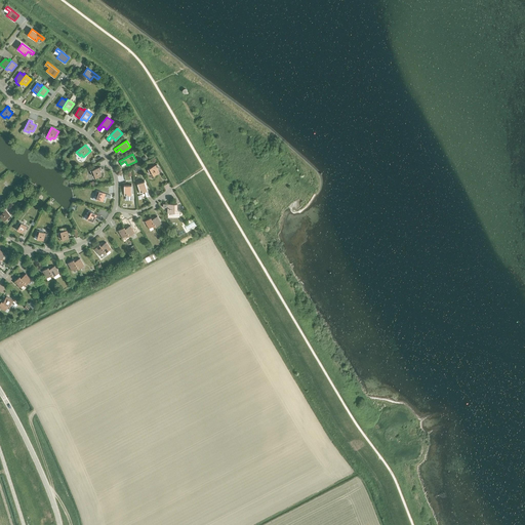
[(152,173),(154,175),(159,172),(157,167),(158,166),(157,164),(148,169),(150,174),(152,173)]
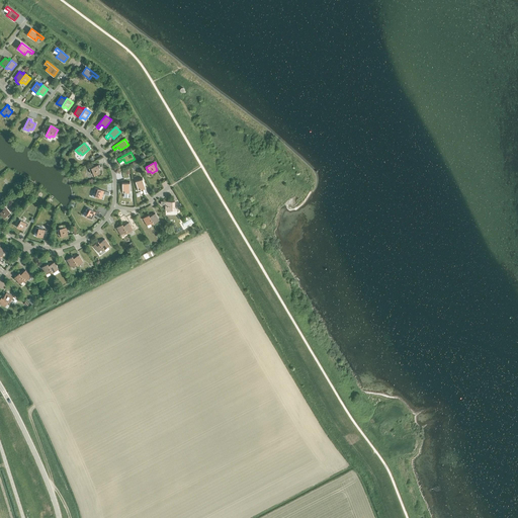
[(94,175),(100,173),(98,168),(100,167),(99,165),(89,169),(91,173),(93,172),(94,175)]
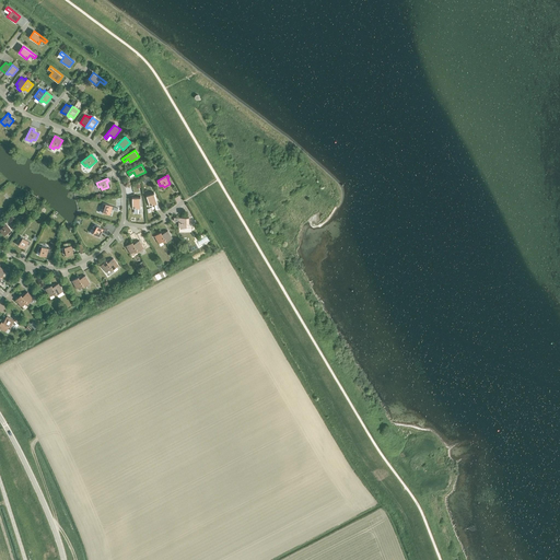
[(155,209),(159,209),(154,194),(147,196),(150,206),(154,205),(155,209)]
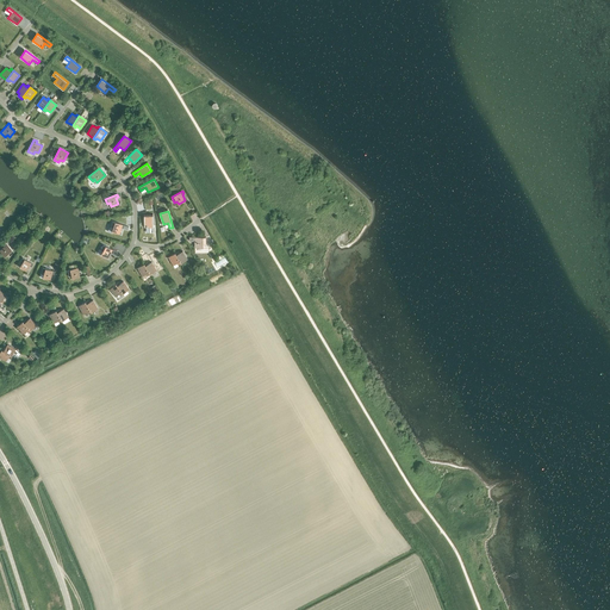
[(111,226),(109,231),(112,232),(112,231),(119,234),(122,228),(126,229),(128,230),(129,226),(126,225),(112,222),(111,226)]
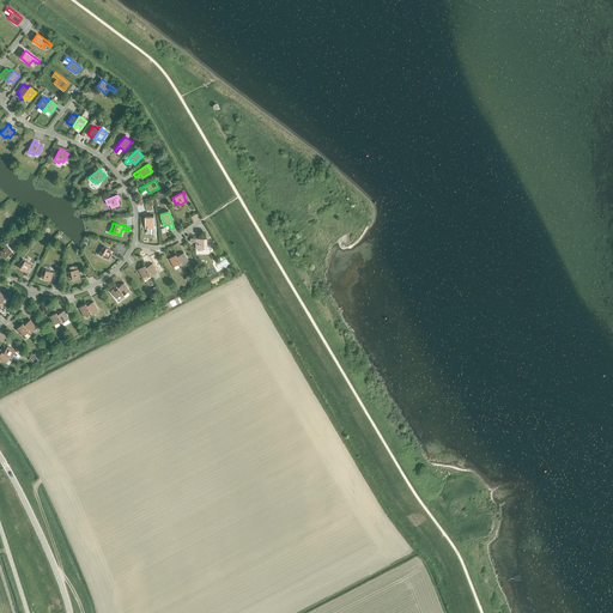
[(210,244),(207,246),(207,238),(190,238),(190,242),(195,242),(196,249),(211,249),(210,244)]
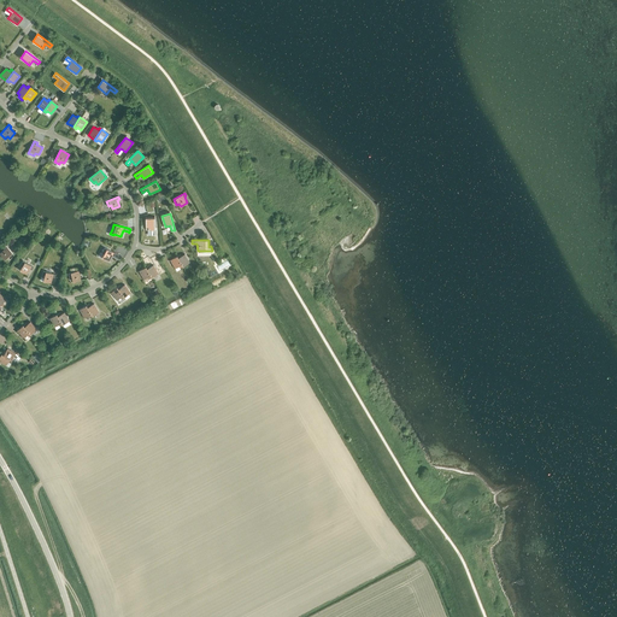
[(7,257),(10,259),(15,254),(6,245),(4,247),(5,250),(0,253),(5,259),(7,257)]
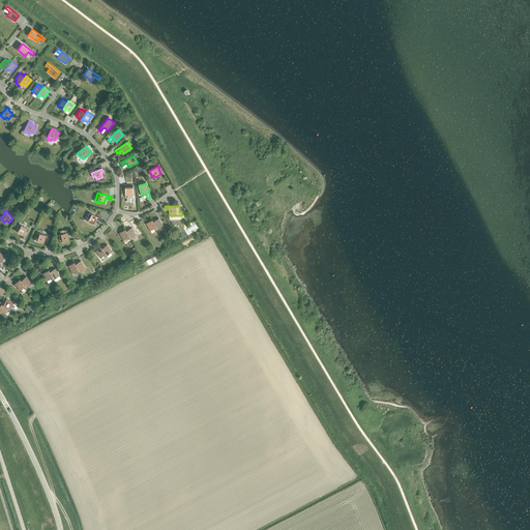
[(96,219),(100,222),(102,219),(99,217),(90,212),(87,217),(89,218),(88,221),(94,225),(96,219)]
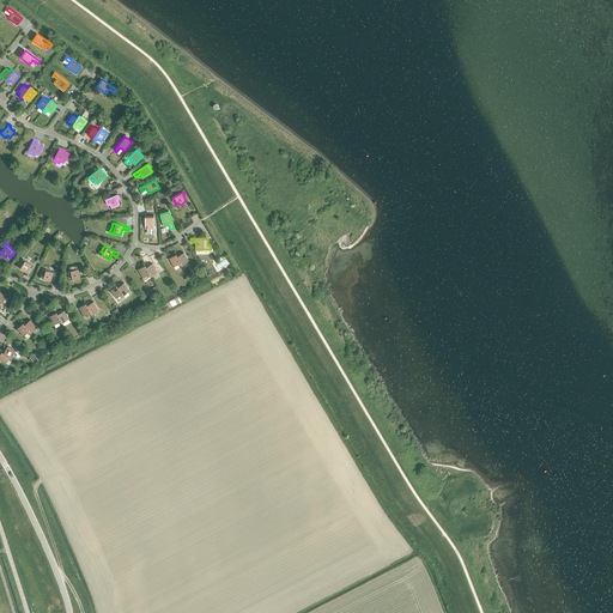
[(176,254),(182,265),(188,261),(183,253),(180,255),(178,253),(176,254)]
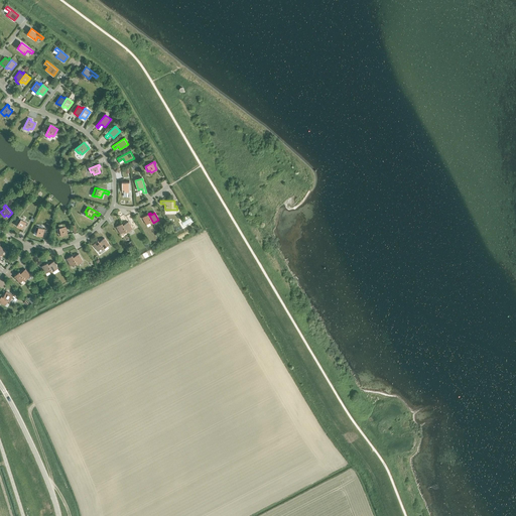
[(150,224),(153,223),(148,214),(142,218),(146,225),(150,223),(150,224)]
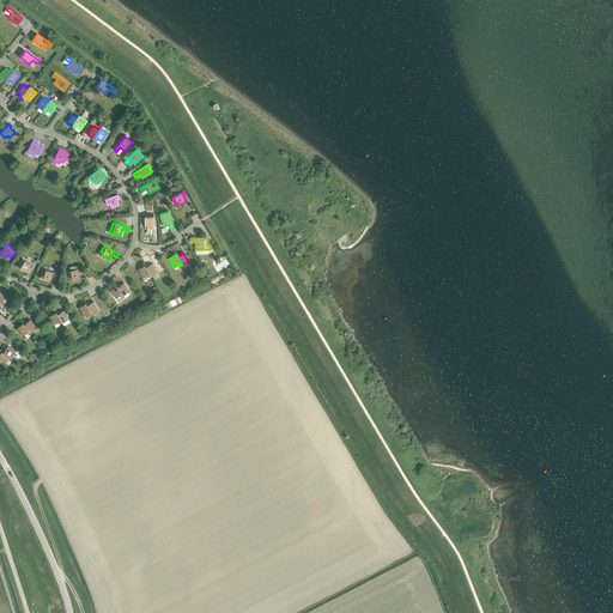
[(30,267),(31,268),(34,266),(23,259),(19,263),(22,265),(19,268),(26,272),(30,267)]
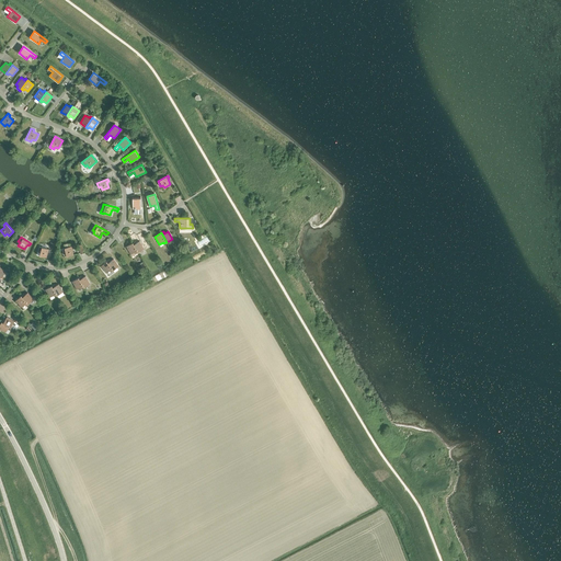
[(133,242),(138,252),(144,249),(139,241),(136,243),(135,241),(133,242)]
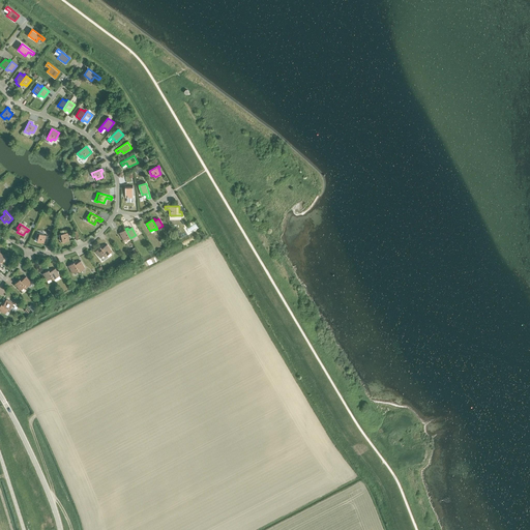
[(128,239),(130,238),(125,229),(119,233),(123,240),(127,238),(128,239)]
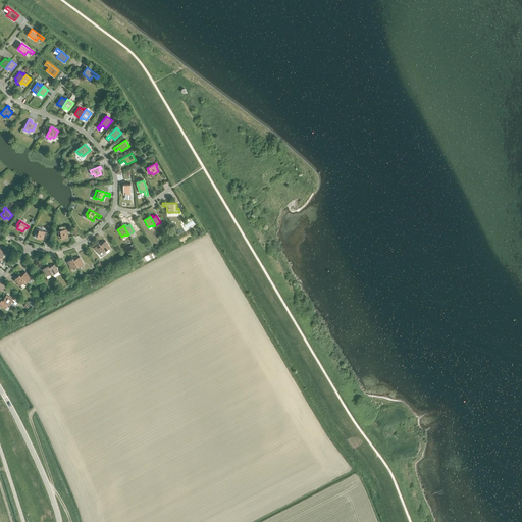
[(62,239),(68,237),(67,231),(69,231),(68,228),(58,230),(59,236),(61,236),(62,239)]
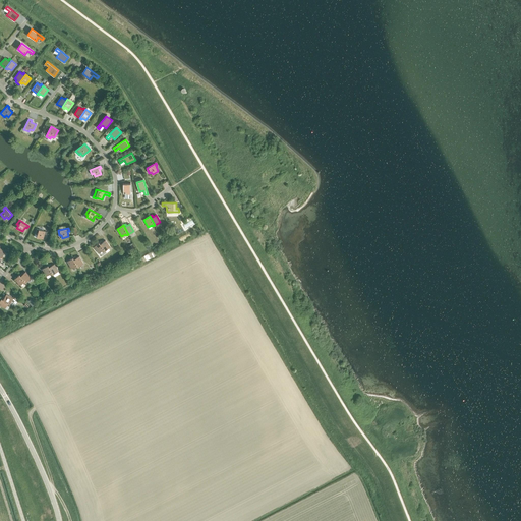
[(45,234),(46,234),(47,232),(37,229),(35,234),(38,234),(37,237),(43,239),(45,234)]
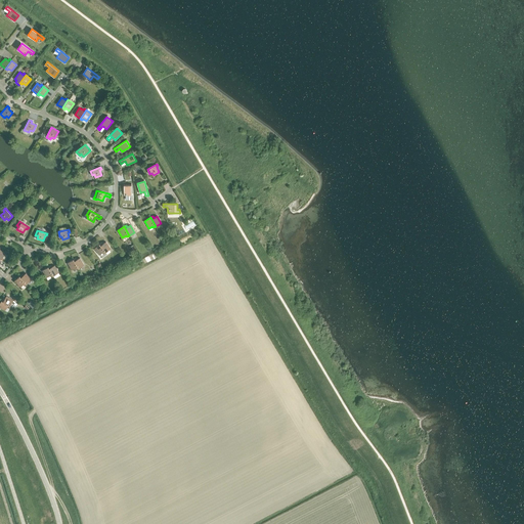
[(99,244),(105,252),(111,248),(105,242),(102,244),(101,243),(99,244)]
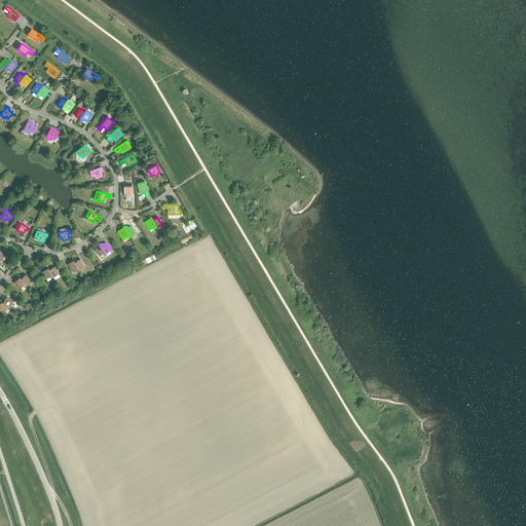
[(104,255),(106,253),(100,245),(95,249),(100,256),(103,253),(104,255)]
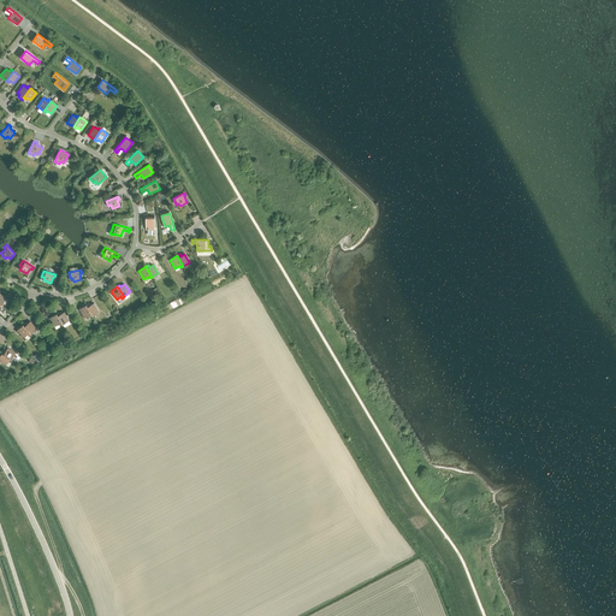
[(87,304),(92,315),(99,312),(94,303),(90,306),(89,303),(87,304)]
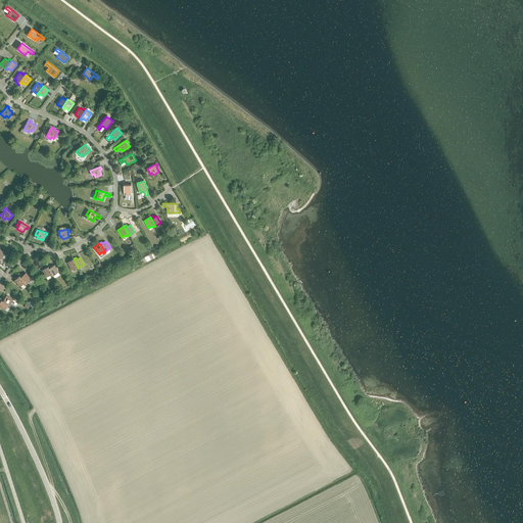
[(76,269),(78,268),(74,258),(67,263),(72,270),(75,268),(76,269)]
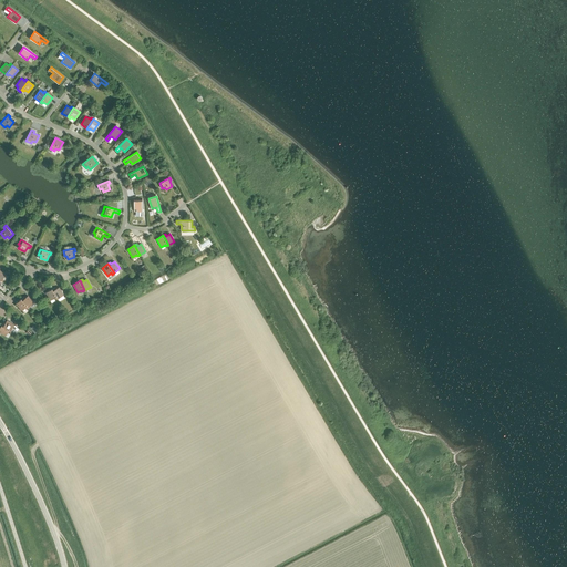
[(52,289),(58,298),(63,295),(59,287),(55,289),(54,287),(52,289)]
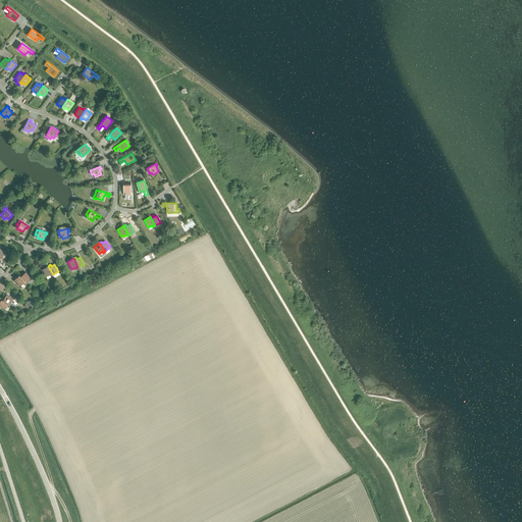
[(51,276),(53,274),(48,266),(42,269),(46,276),(50,274),(51,276)]
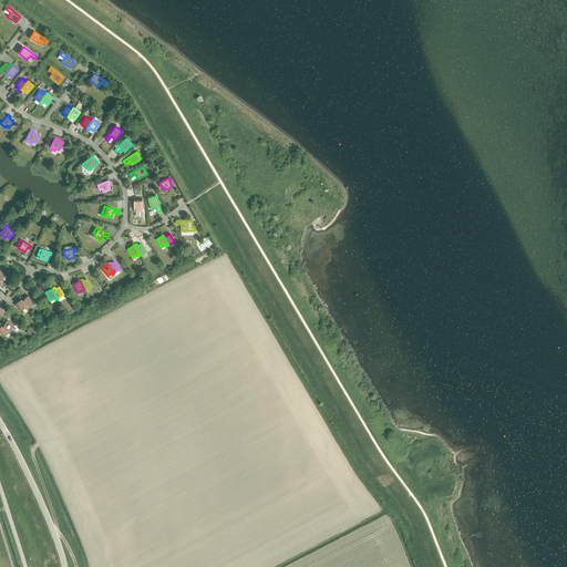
[(21,299),(29,307),(33,302),(28,296),(24,298),(23,297),(21,299)]
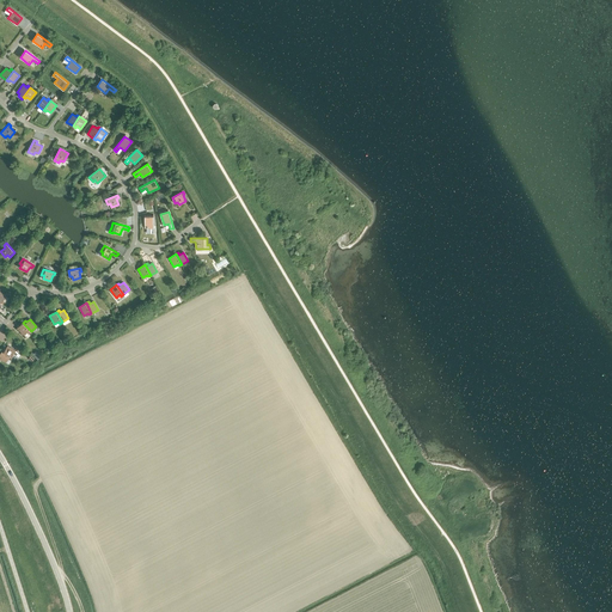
[(29,334),(31,331),(23,323),(17,328),(24,335),(26,332),(29,334)]
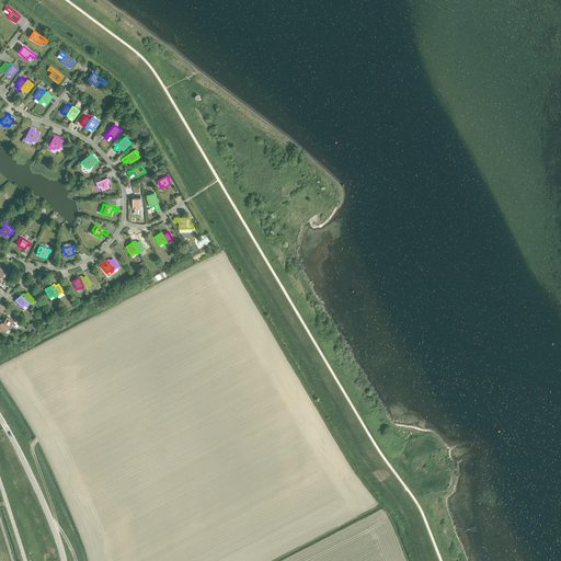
[(1,321),(11,328),(13,329),(16,322),(7,317),(4,320),(3,319),(1,321)]
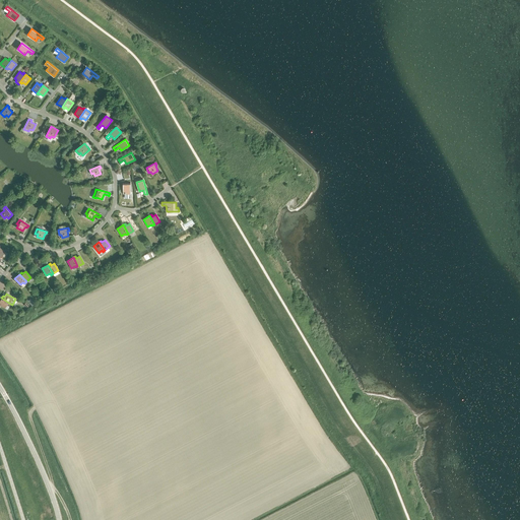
[(8,306),(10,304),(1,298),(0,300),(0,305),(5,308),(7,305),(8,306)]
